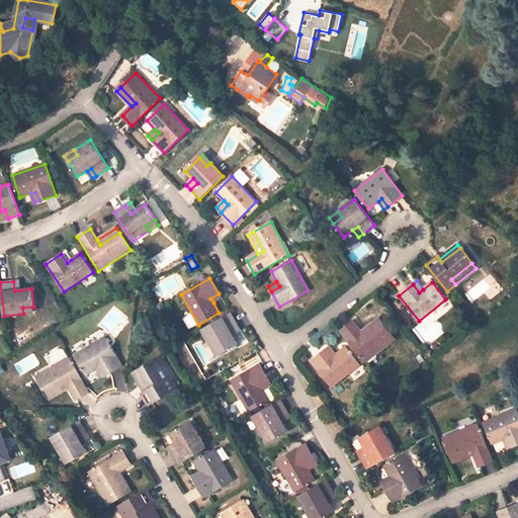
[(219,293),(210,298),(213,303),(221,298),(219,293)]
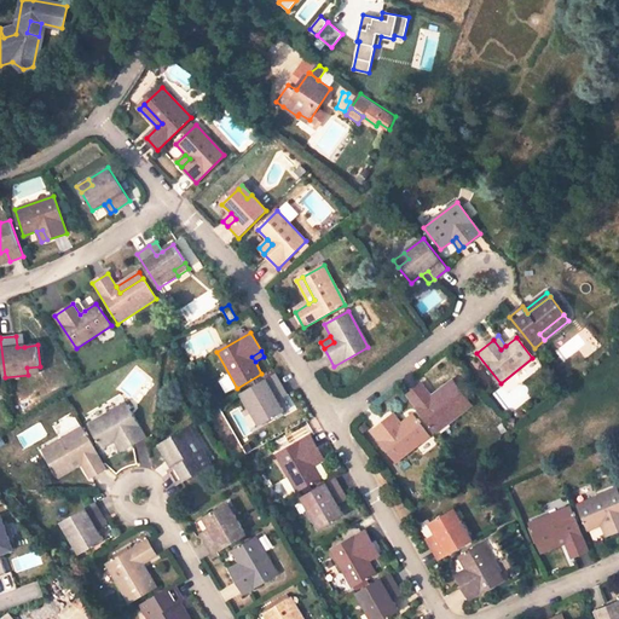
[(241,393),(253,415),(259,411),(265,423),(283,412),(276,399),(273,393),(283,388),(275,374),(241,393)]
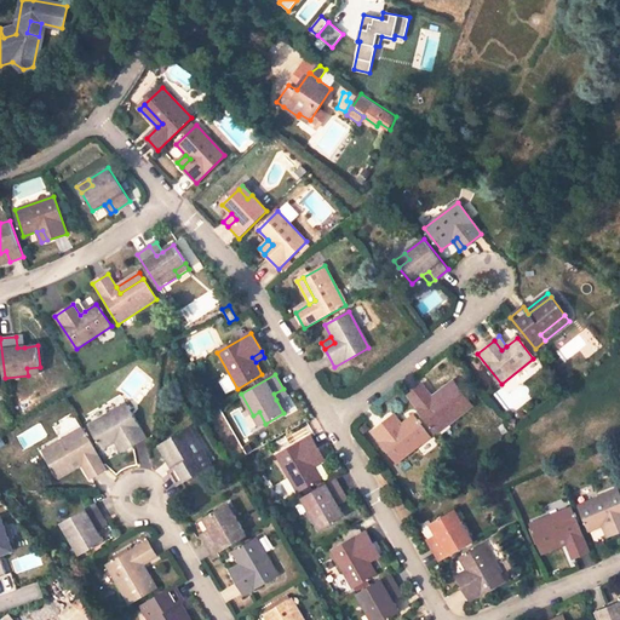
[(453,382),(432,397),(437,402),(458,386),(453,382)]
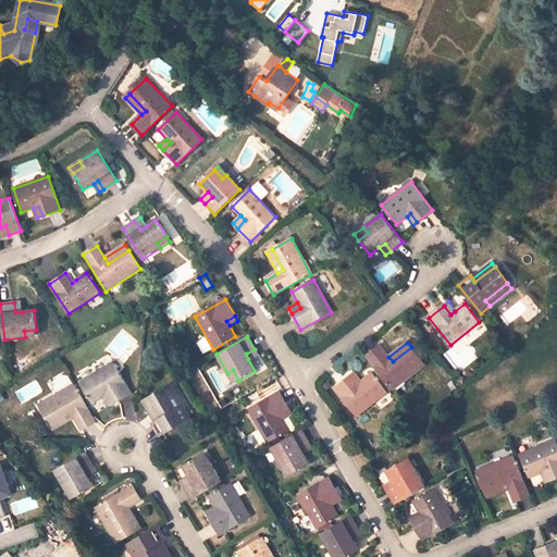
[(366,357),(393,391),(425,364),(411,347),(393,361),(388,357),(380,346),(366,357)]
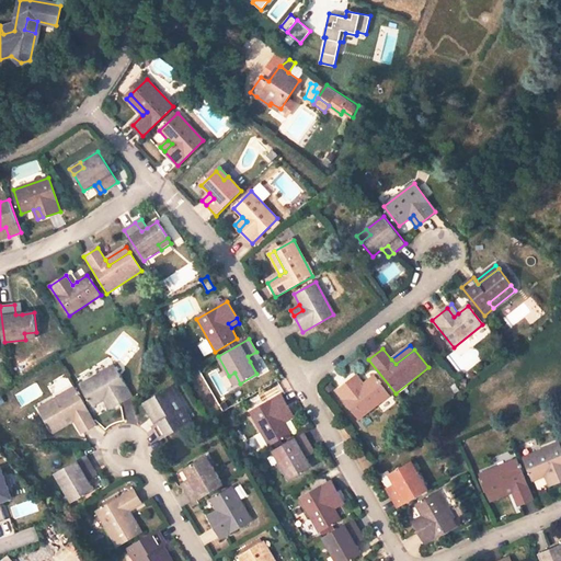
[(256,352),(248,356),(250,362),(259,357),(256,352)]
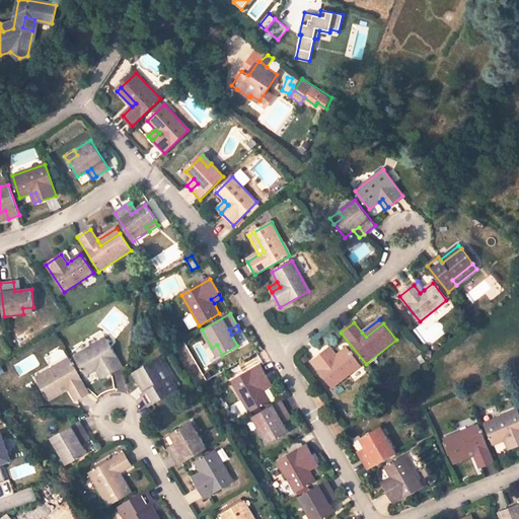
[(122,367),(104,339),(75,356),(87,376),(97,371),(101,368),(105,376),(122,367)]
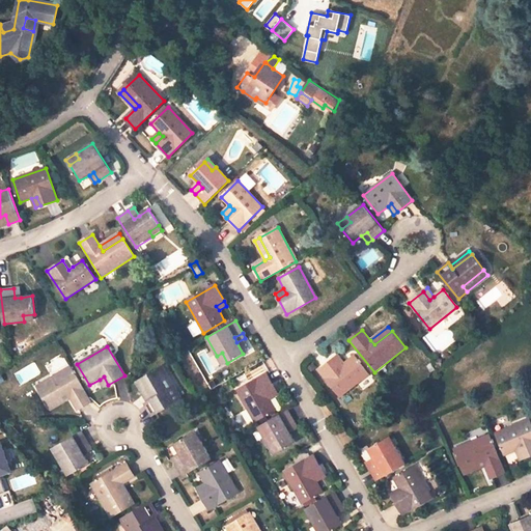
[(217,356),(222,366),(227,363),(222,353),(217,356)]
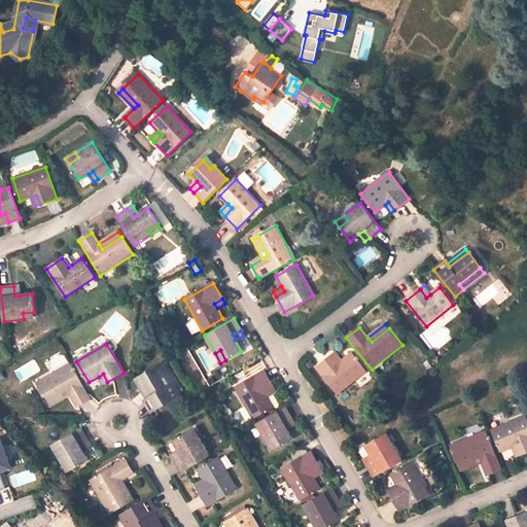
[(331,356),(338,363),(342,360),(336,353),(331,356)]
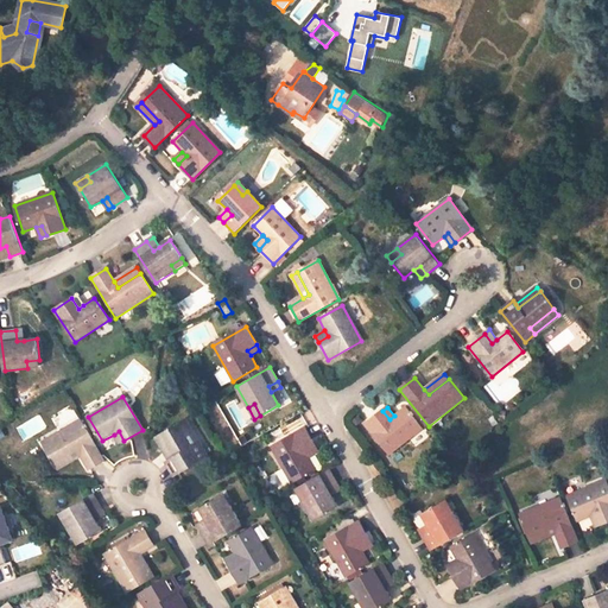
[(366,424),(390,455),(422,429),(405,409),(394,416),(390,419),(382,411),(366,424)]
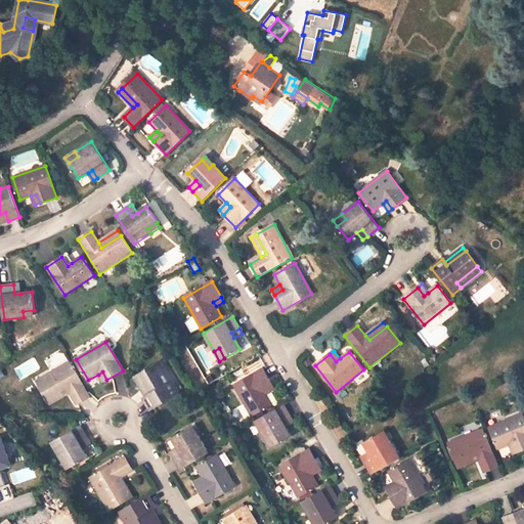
[(174,386),(161,361),(156,364),(170,389),(174,386)]
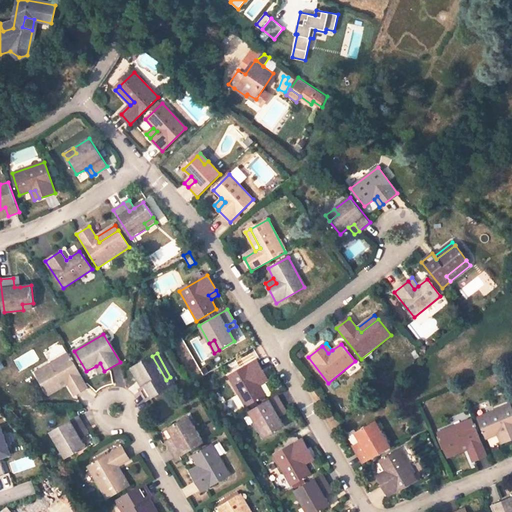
[(47,390),(66,380),(68,384),(74,395),(87,387),(67,354),(36,372),(47,390)]
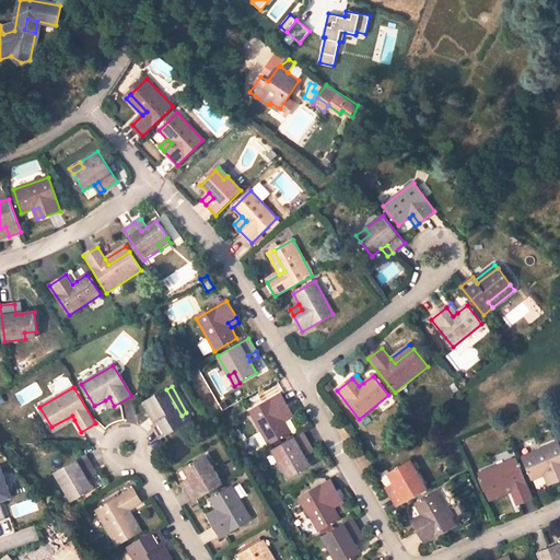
[(148,400),(160,422),(155,424),(153,427),(160,439),(191,420),(186,412),(182,416),(166,389),(148,400)]
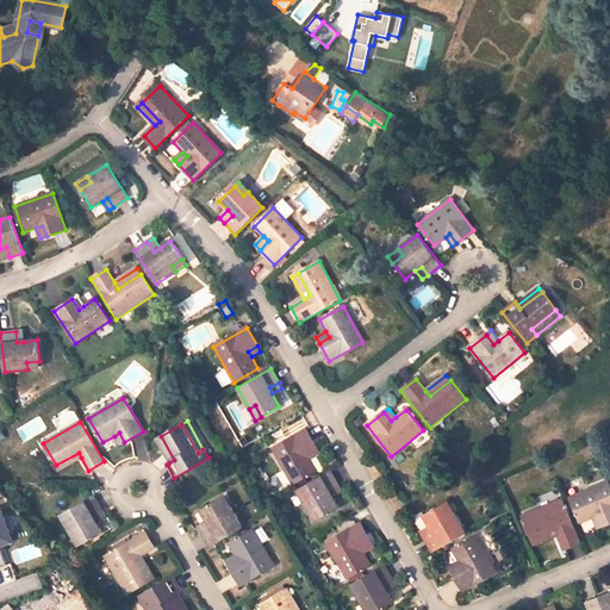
[(305,430),(272,449),(292,486),(316,472),(309,460),(306,454),(316,449),(305,430)]
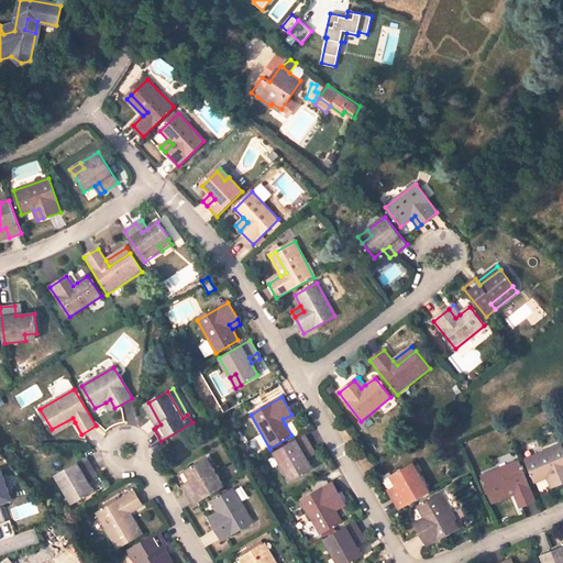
[(114,408),(110,399),(106,403),(110,410),(114,408)]
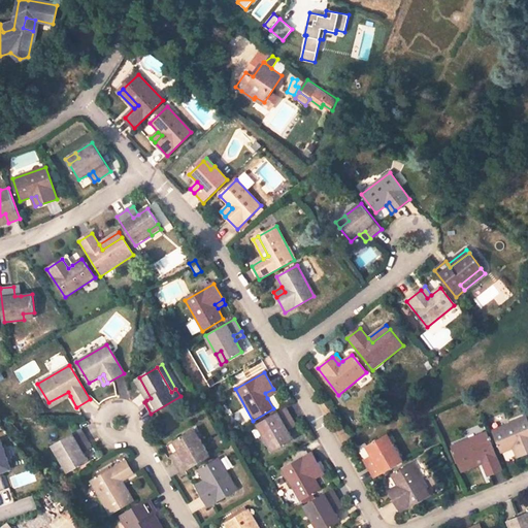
[(135,380),(146,400),(151,398),(139,377),(135,380)]
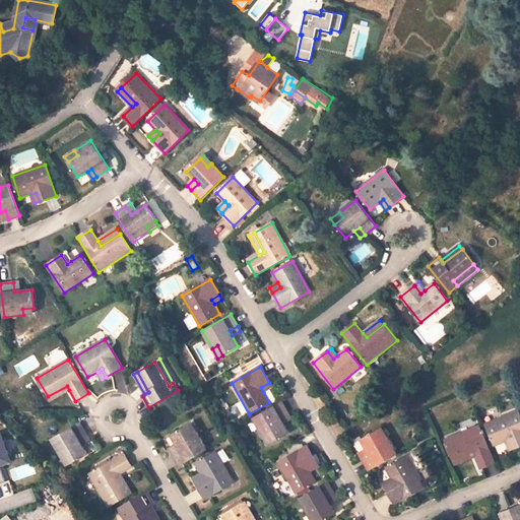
[(269,383),(261,387),(263,392),(272,387),(269,383)]
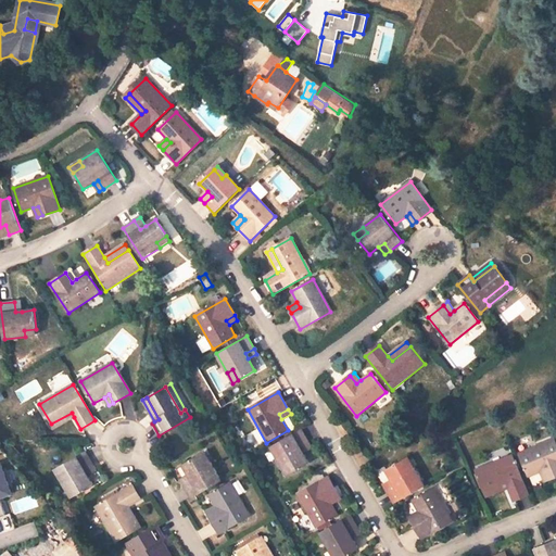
[(72,413),(51,424),(54,429),(74,417),(72,413)]
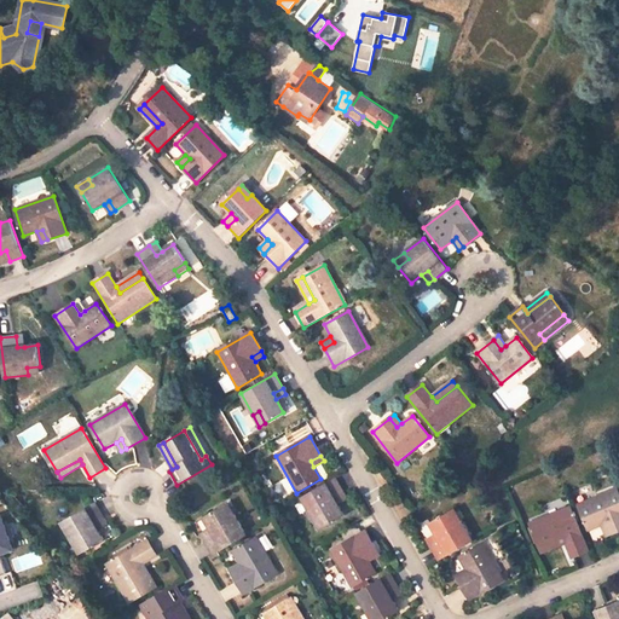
[(334,479),(300,498),(312,520),(318,516),(324,527),(342,516),(336,505),(333,498),(342,492),(334,479)]
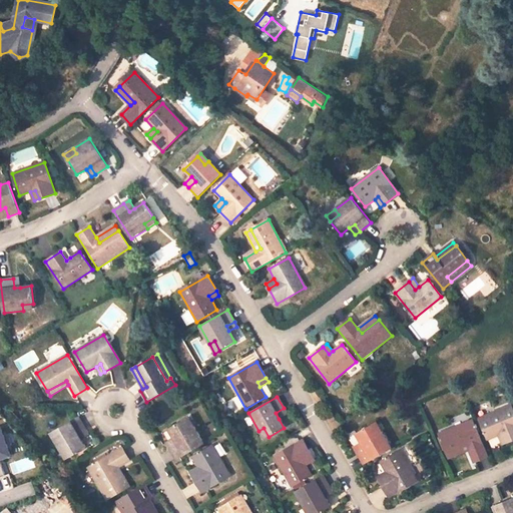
[(512,440),(512,410),(511,406),(478,419),(487,441),(499,436),(503,434),(507,443),(512,440)]
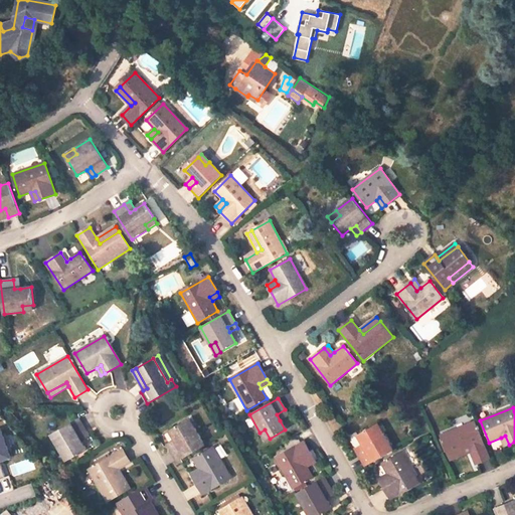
[(285,409),(277,414),(280,420),(288,415),(285,409)]
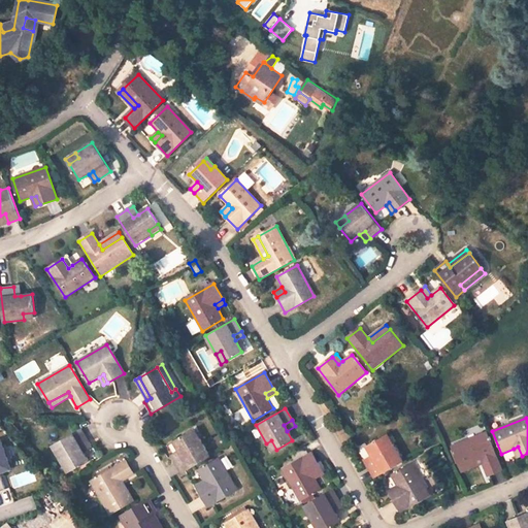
[(81,430),(53,447),(63,465),(68,462),(73,470),(88,461),(83,451),(79,446),(88,441),(81,430)]
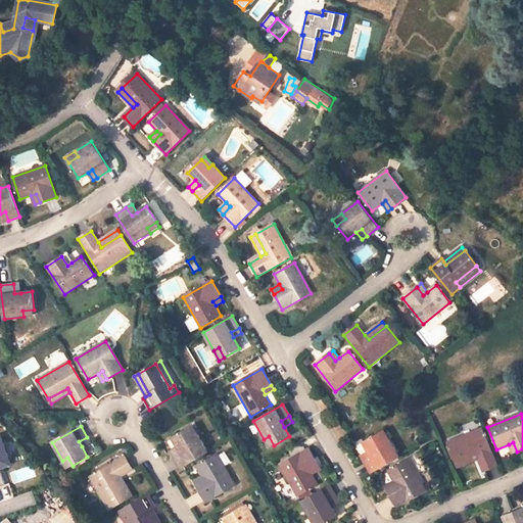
[(193,426),(189,428),(194,438),(199,435),(193,426)]
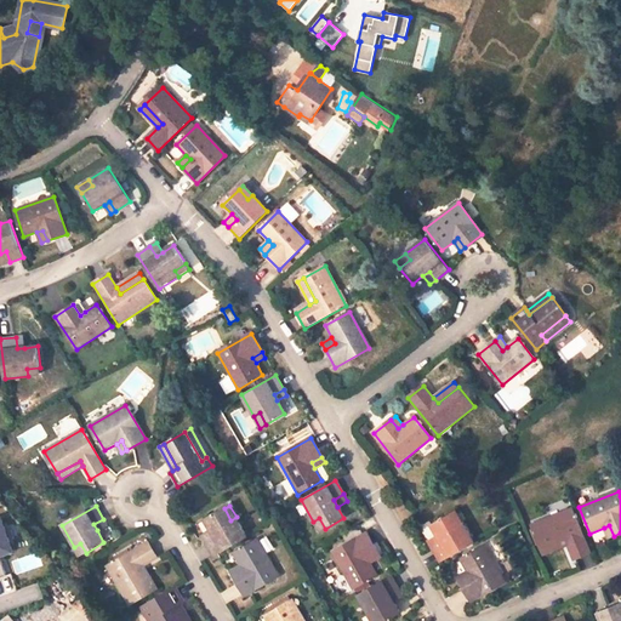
[(212,531),(216,537),(205,543),(212,556),(248,536),(237,517),(231,520),(224,508),(206,520),(212,531)]
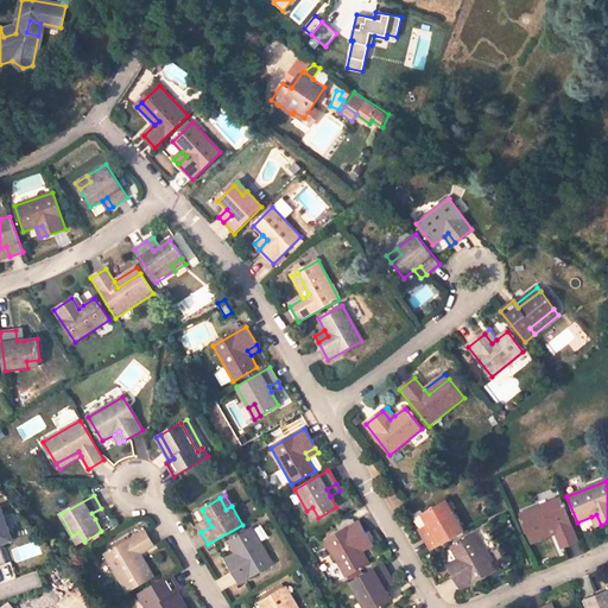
[(561,499),(519,515),(529,539),(553,529),(556,533),(562,549),(578,542),(561,499)]
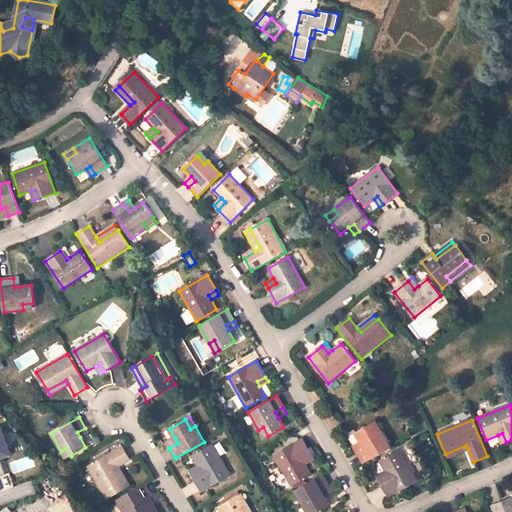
[(381,431),(376,422),(372,424),(377,433),(381,431)]
